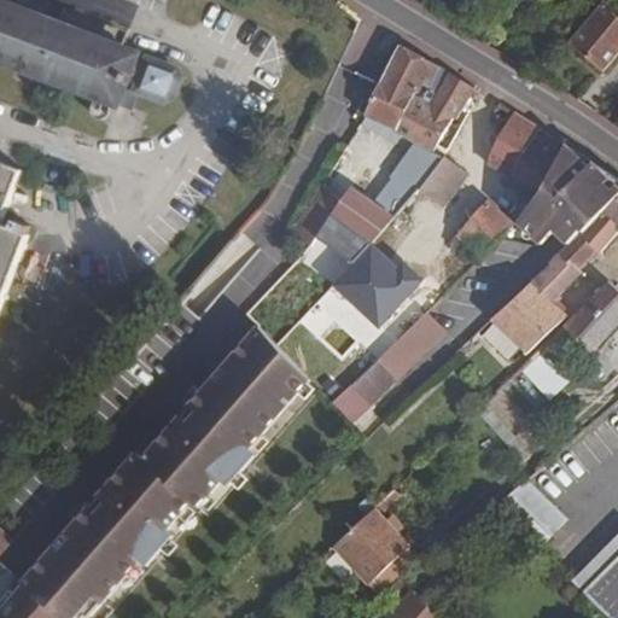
[(570,44),(604,73),(617,54),(617,11),(606,1),(570,44)]
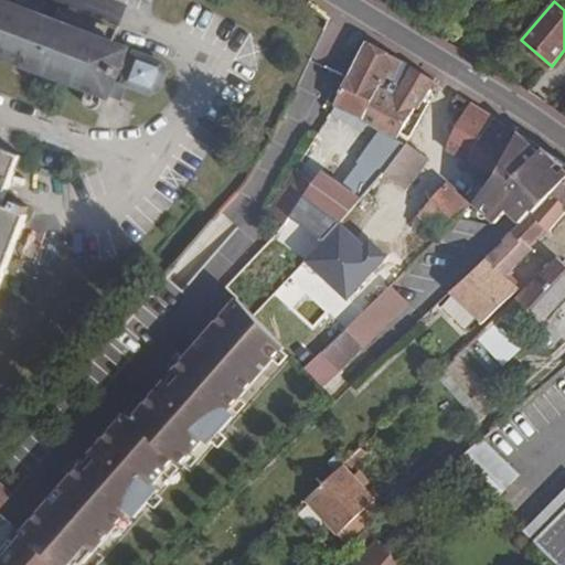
[(164,73),(163,66),(0,4),(0,53),(107,94),(114,78),(128,84),(152,94),(158,91),(164,73)]
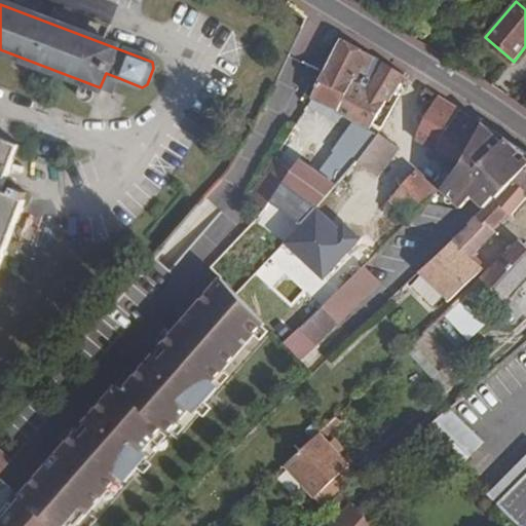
[(338,111),(353,82),(359,69),(368,74),(376,58),(342,39),(312,99),(317,102),(338,111)]
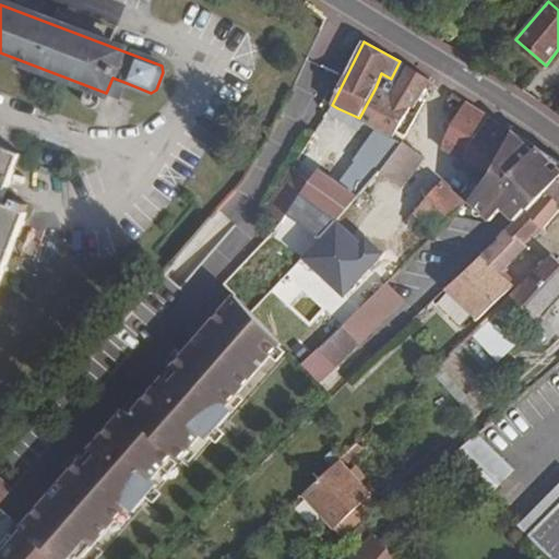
[(426,88),(430,81),(409,67),(392,96),(376,87),(359,118),(360,121),(379,132),(392,141),(411,108),(414,109),(419,99),(426,88)]
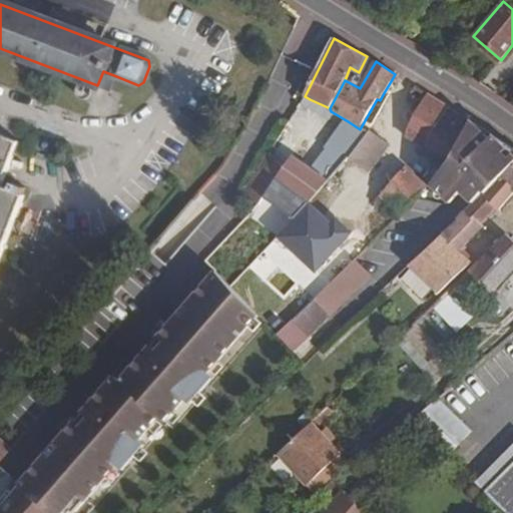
[(103,71),(97,85),(110,90),(116,76),(103,71)]
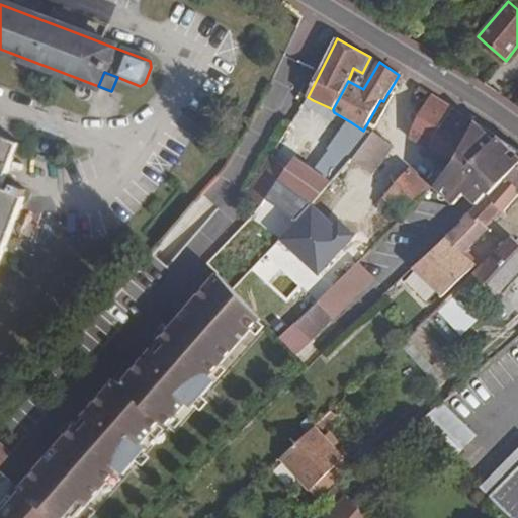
[(400,84),(395,82),(389,92),(393,95),(400,84)]
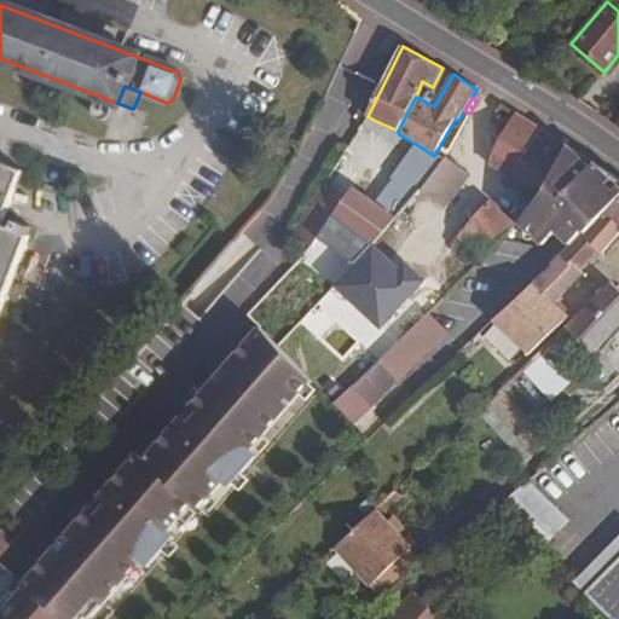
[(532,145),(542,128),(518,114),(490,166),(514,178),(532,145)]
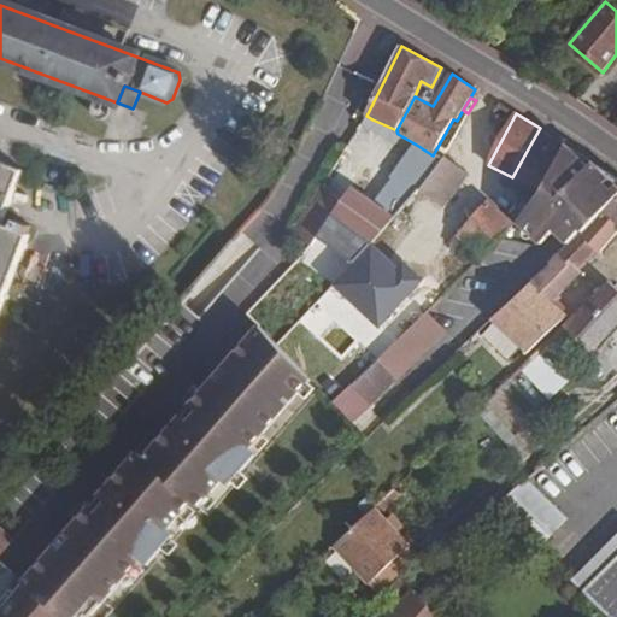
[(385,135),(413,153),(418,146),(398,134),(397,130),(372,119),(369,128),(385,135)]
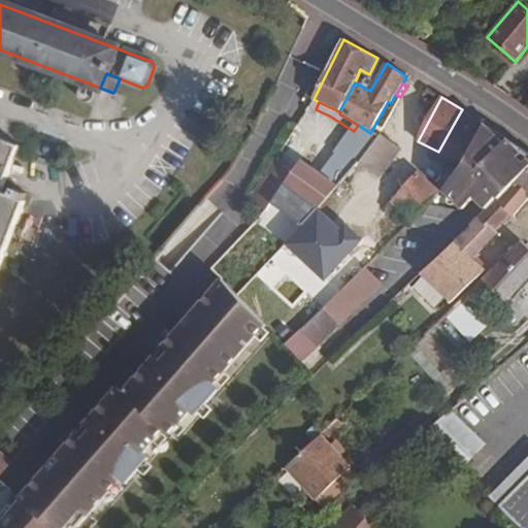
[(435,186),(419,172),(394,200),(407,212),(415,219),(439,193),(442,190),(463,165),(477,138),(454,124),(438,152),(456,161),(435,186)]
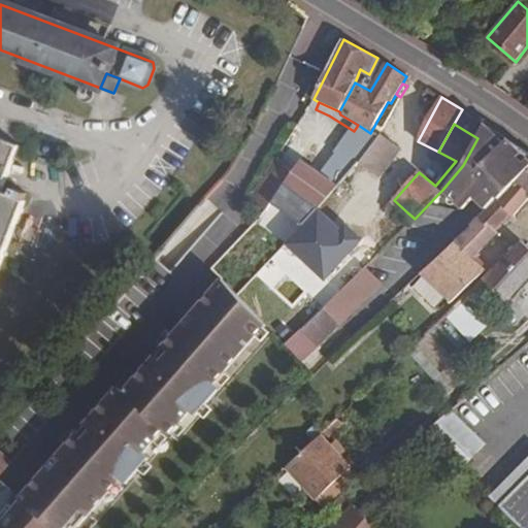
[(442,190),(463,210),(475,197),(521,149),(508,139),(504,142),(486,124),(477,138),(463,165),(442,190)]
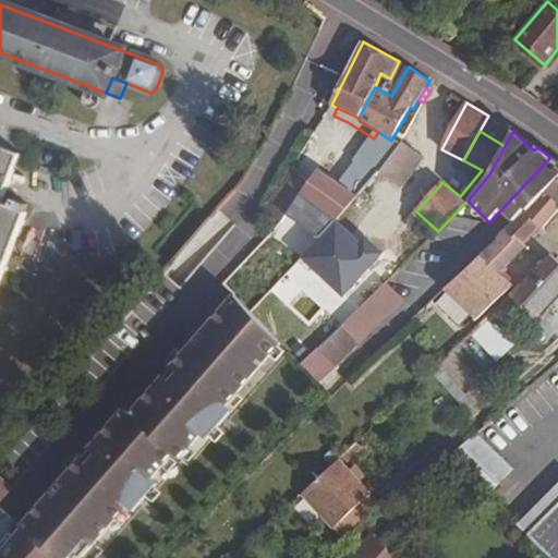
[(378,132),(374,138),(341,185),(318,170),(301,195),(315,206),(336,222),(378,174),(379,173),(400,146),(391,141),(378,132)]
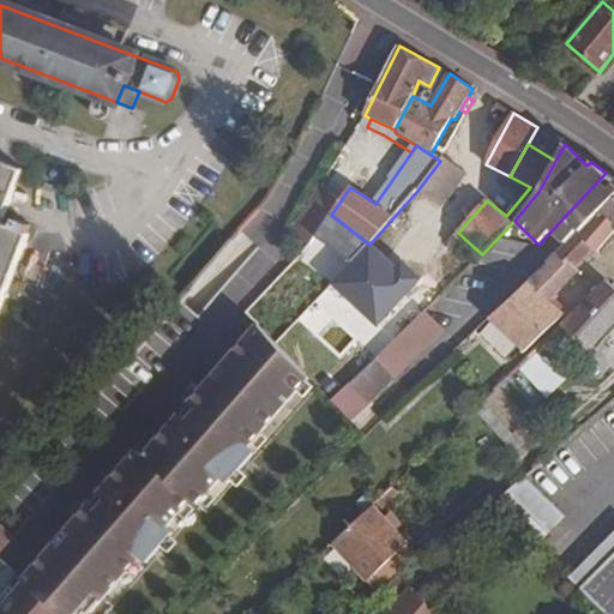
[(362,160),(344,148),(292,235),(304,244),(360,162),(362,160)]
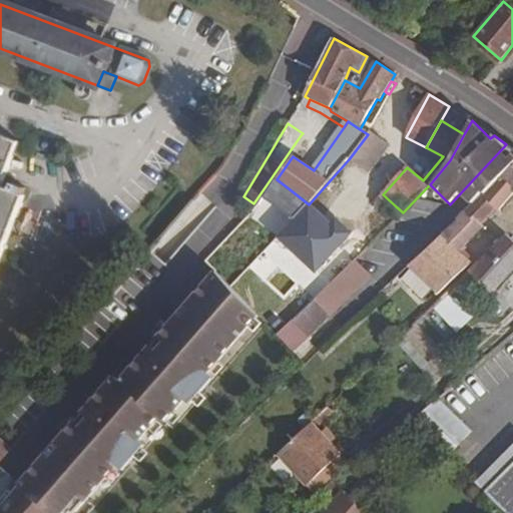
[(371,131),(370,133),(368,134),(349,159),(368,173),(390,145),(371,131)]
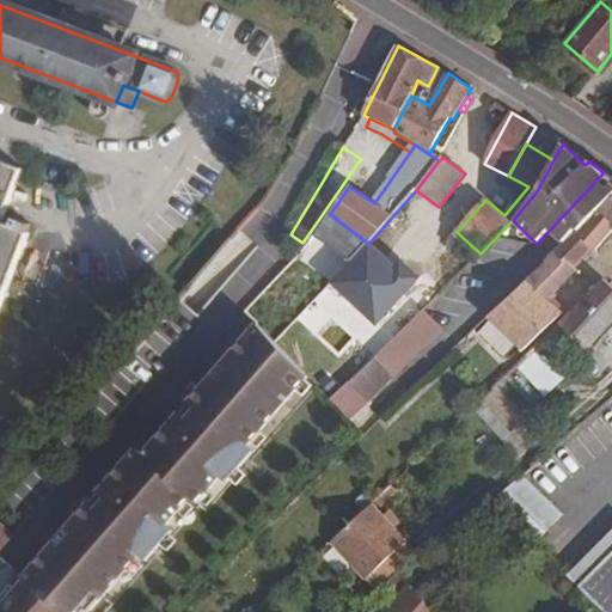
[(0,308),(29,233),(2,224),(23,170),(0,160),(0,308)]
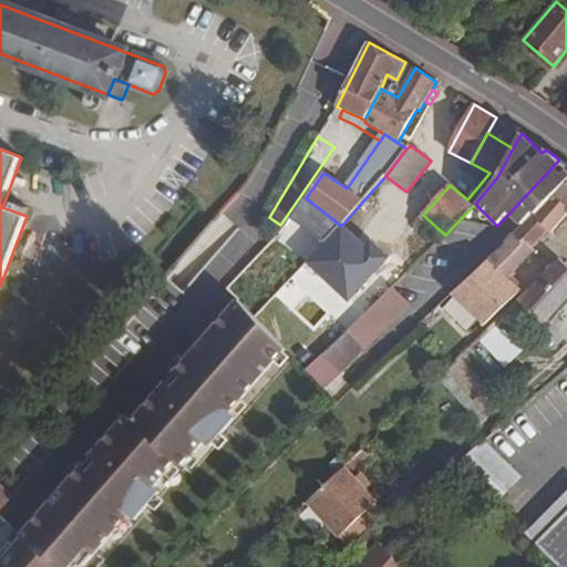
[(566,182),(566,164),(559,160),(511,212),(523,225),(534,212),(536,214),(566,182)]
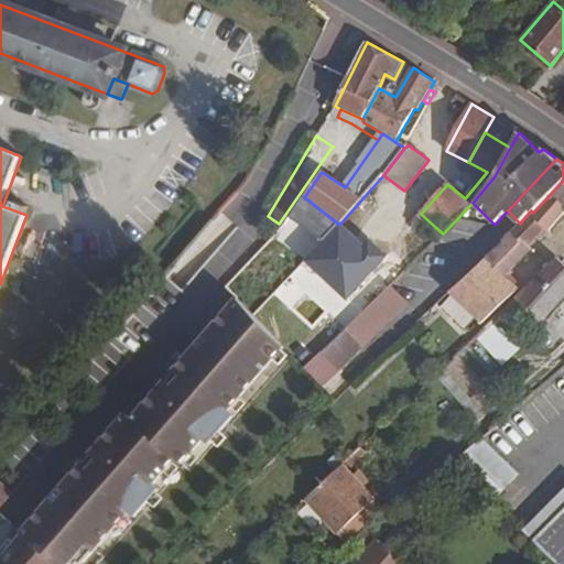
[(444,171),(429,160),(404,191),(421,202),(444,171)]
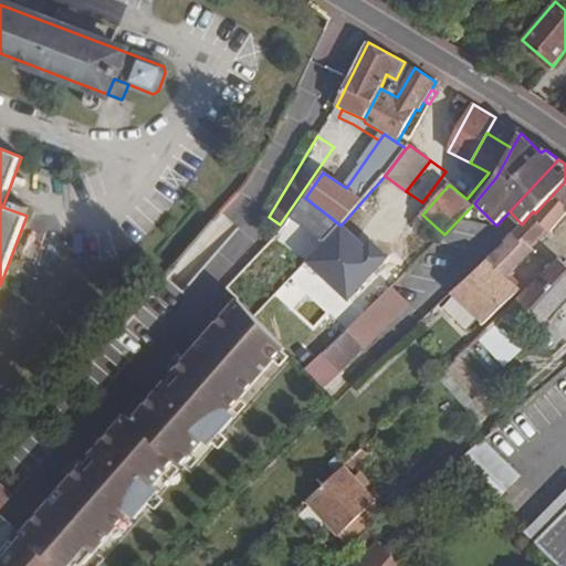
[(565,181),(535,213),(533,211),(522,224),(504,242),(505,243),(450,294),(484,325),(521,291),(506,276),(534,251),(531,248),(547,229),(549,232),(565,213),(565,181)]
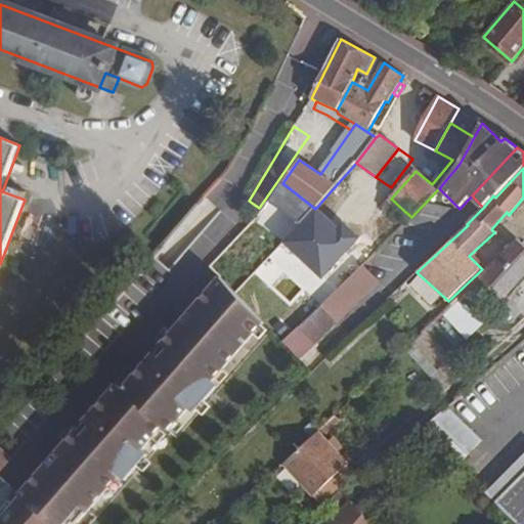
[(296,193),(282,183),(276,191),(291,202),(296,193)]
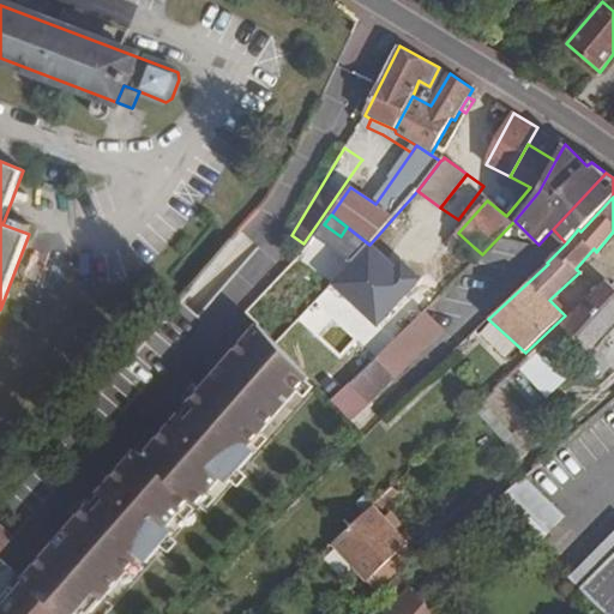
[(474,247),(458,233),(449,244),(465,257),(474,247)]
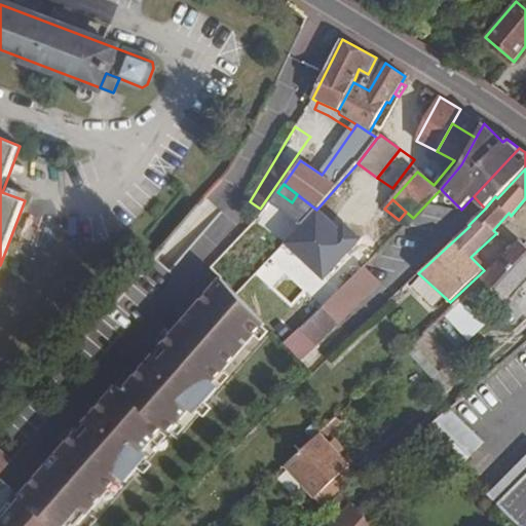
[(482,278),(504,300),(525,275),(525,247),(520,240),(482,278)]
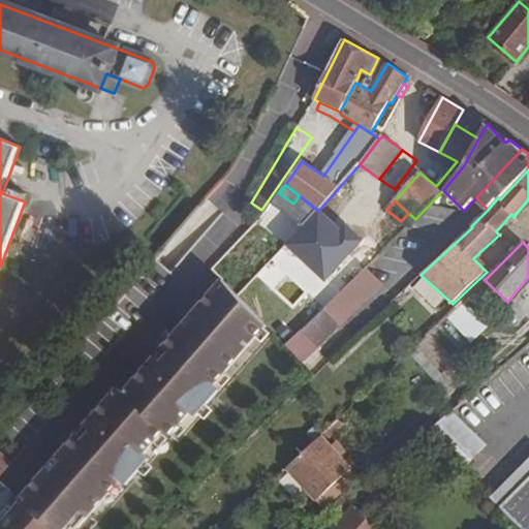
[(324,308),(340,325),(382,284),(366,268),(324,308)]
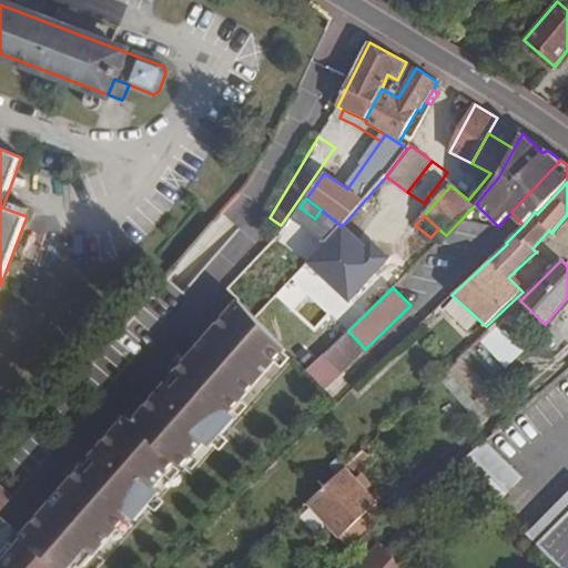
[(81,469),(21,538),(24,541),(53,567),(83,567),(174,465),(181,470),(284,353),(254,321),(239,302),(175,375),(182,381),(173,391),(166,385),(132,424),(125,418),(90,459),(97,466),(88,476),(81,469)]
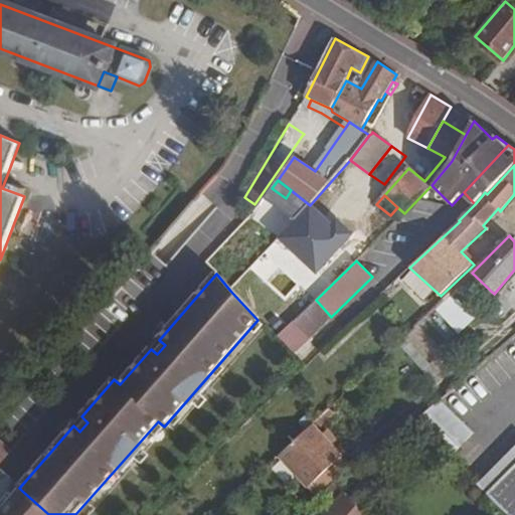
[(459,331),(473,317),(452,296),(437,310),(459,331)]
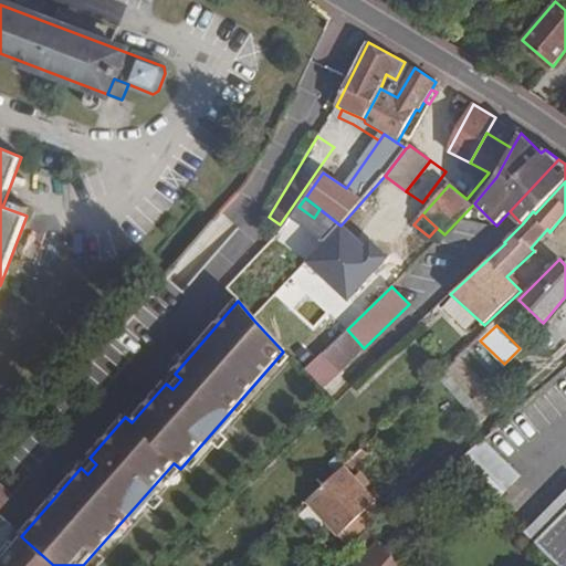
[(324,354),(341,371),(364,348),(347,329),(324,354)]
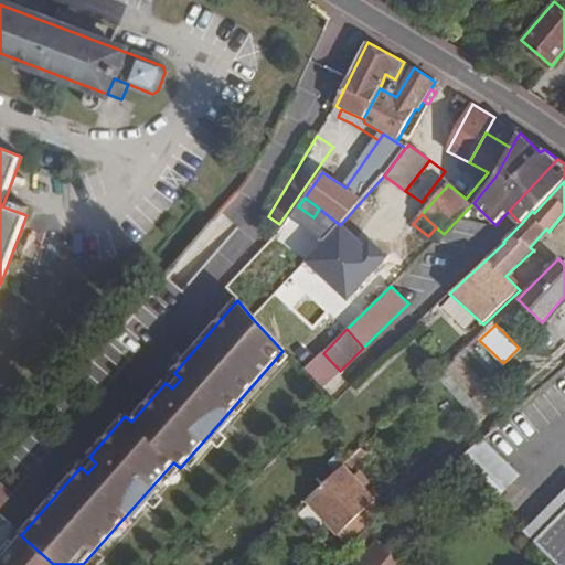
[(452,462),(491,501),(518,476),(481,438),(452,462)]
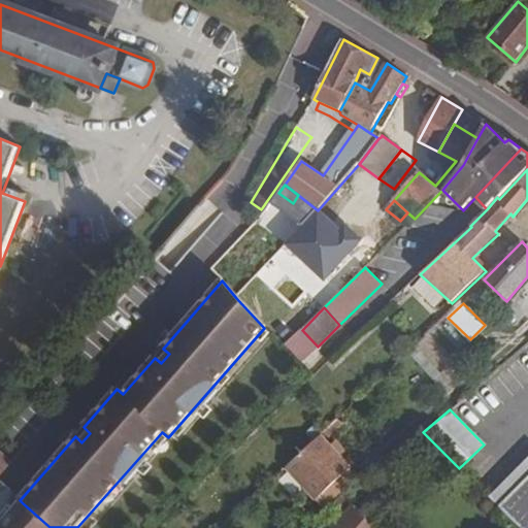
[(332,484),(350,468),(320,435),(286,467),(326,510),(342,495),(332,484)]
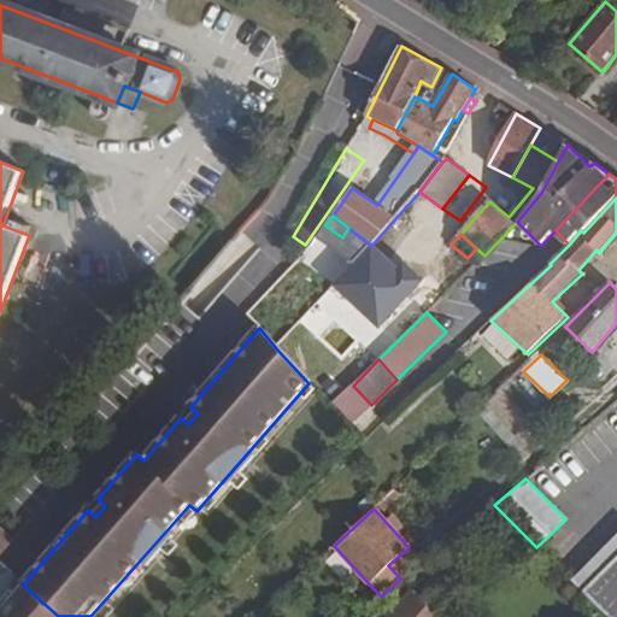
[(0,530),(0,557),(13,542),(0,530)]
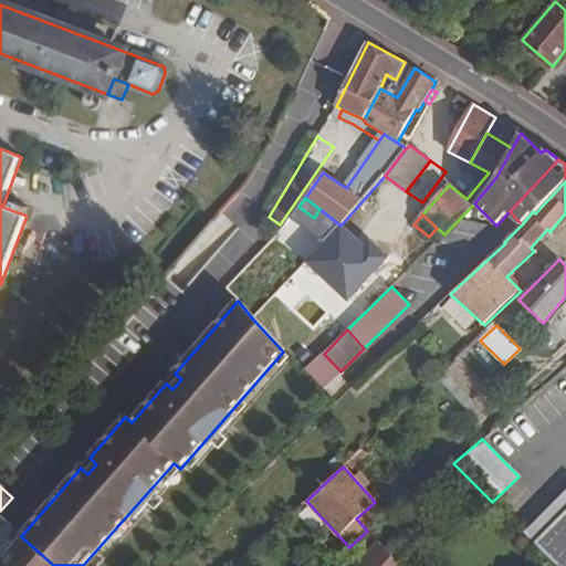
[(565,492),(525,534),(534,544),(565,511),(565,492)]
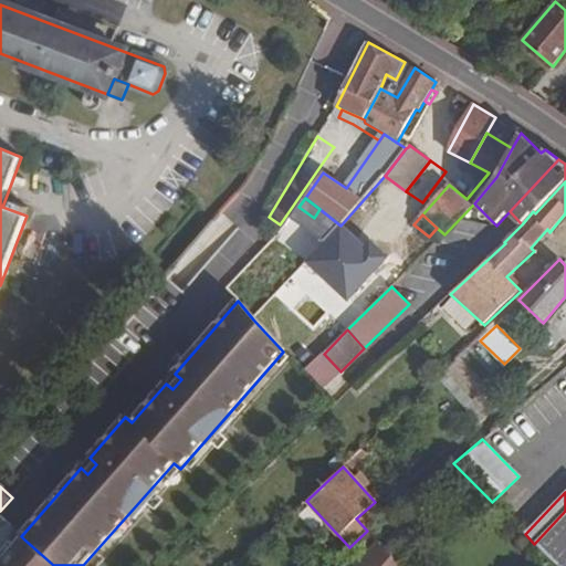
[(375,502),(356,519),(367,531),(388,514),(375,502)]
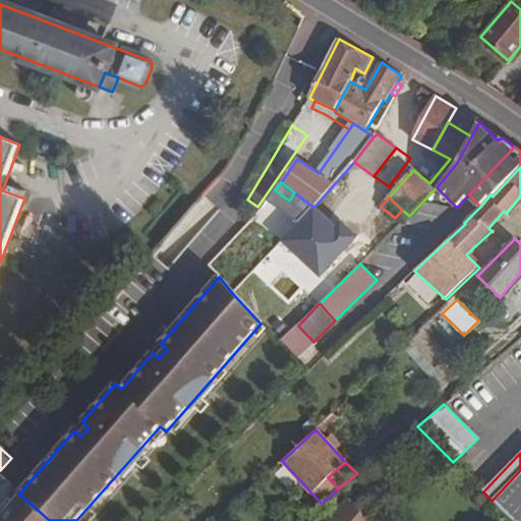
[(520,520),(520,470),(491,501),(512,520),(520,520)]
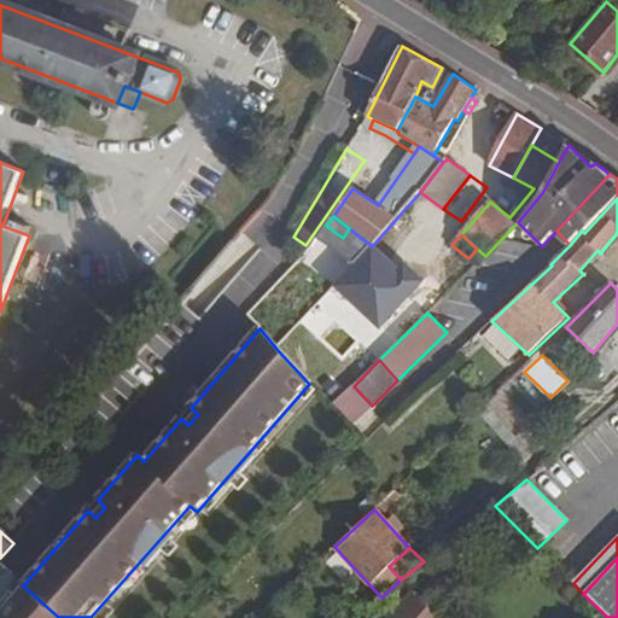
[(0,611),(4,614),(0,617),(58,617),(27,589),(13,604),(6,598),(0,602),(0,611)]
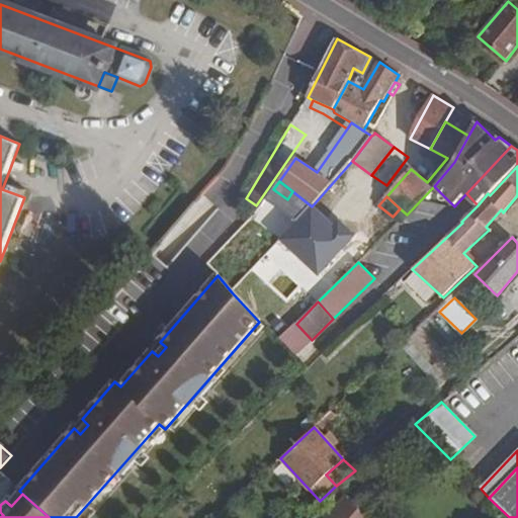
[(327,517),(373,517),(347,495),(327,517)]
